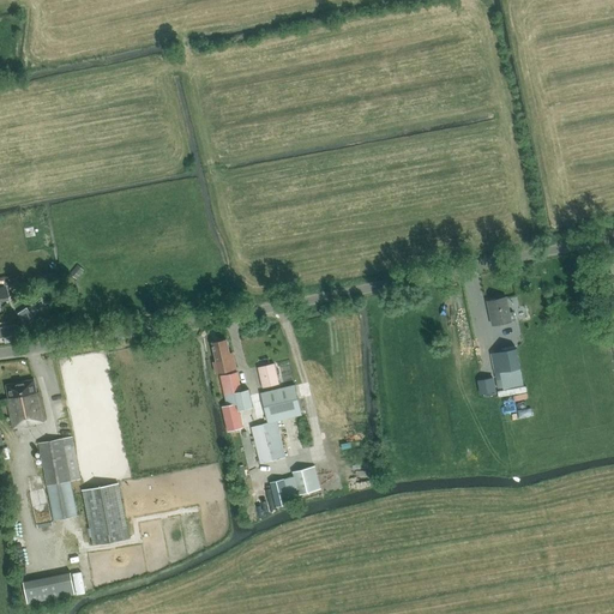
[(510,314),(505,298),(487,301),(493,326),(511,321),(510,320),(513,320),(512,314),(510,314)]
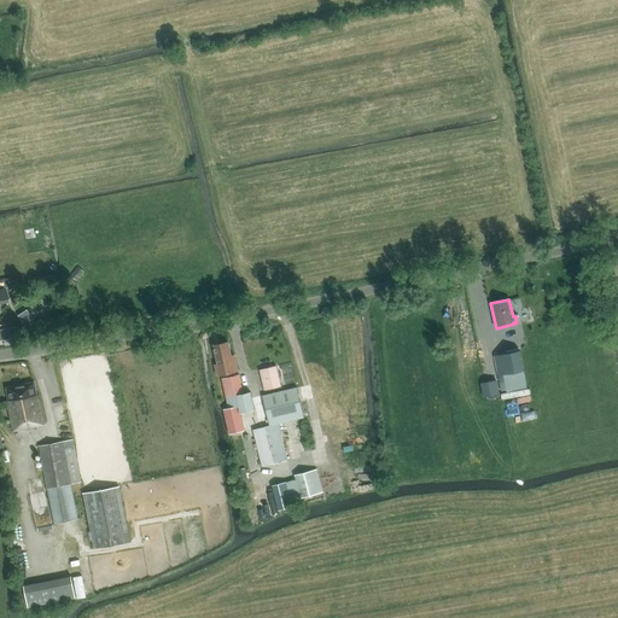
[(231,359),(228,342),(214,345),(217,365),(214,366),(216,375),(238,372),(234,357),(231,359)]
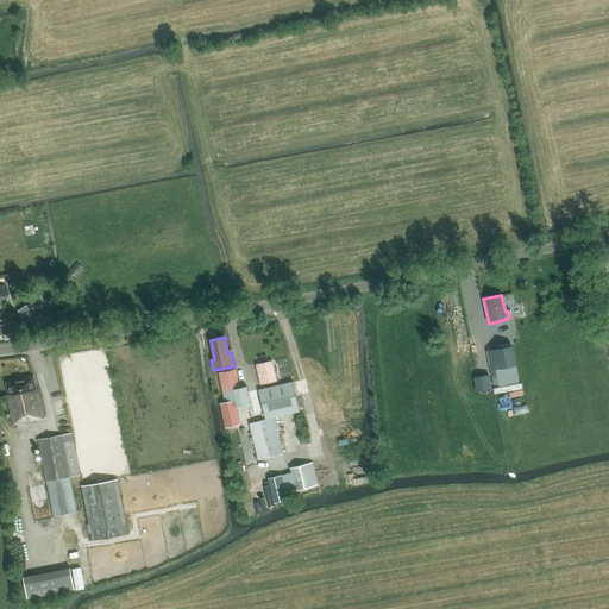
[(485,350),(482,337),(471,339),(473,352),(485,350)]
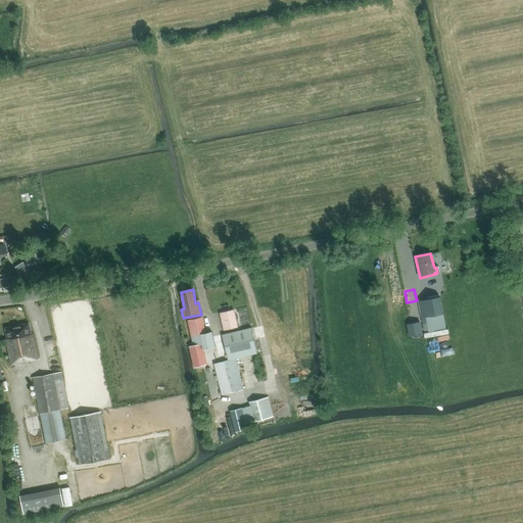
[(443,314),(440,296),(418,301),(421,318),(429,316),(431,326),(443,324),(441,314),(443,314)]
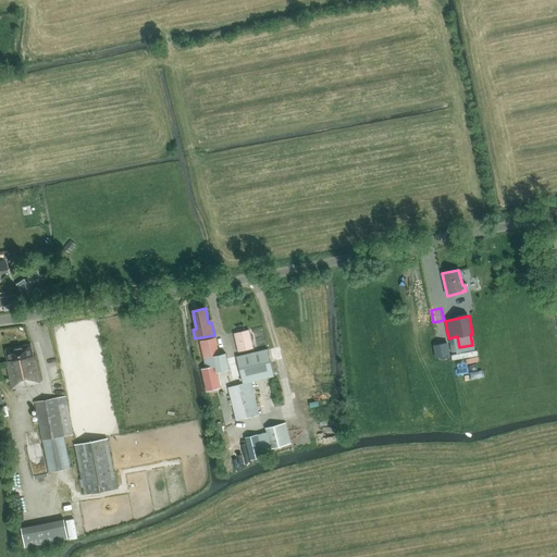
[(238,353),(254,349),(249,330),(234,333),(238,353)]
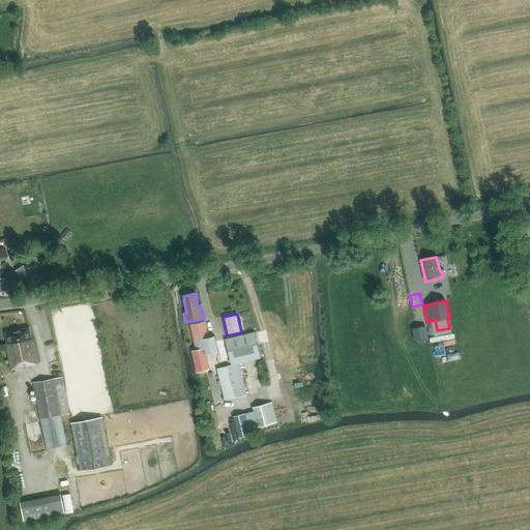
[(208,337),(205,321),(190,324),(196,350),(192,351),(196,373),(209,370),(206,355),(218,352),(214,335),(208,337)]
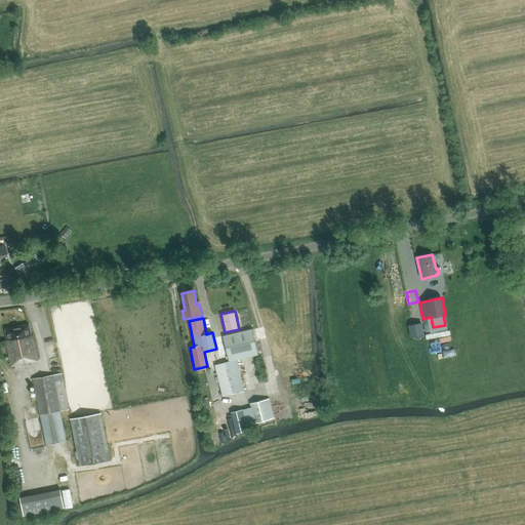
[(422,322),(408,325),(410,336),(425,334),(422,322)]
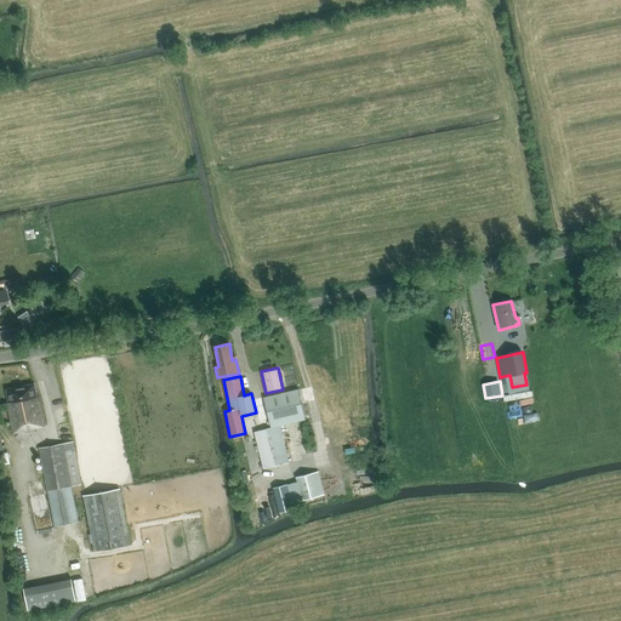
[(6,389),(9,403),(7,403),(13,433),(34,429),(34,428),(45,426),(39,397),(36,398),(34,385),(6,389)]
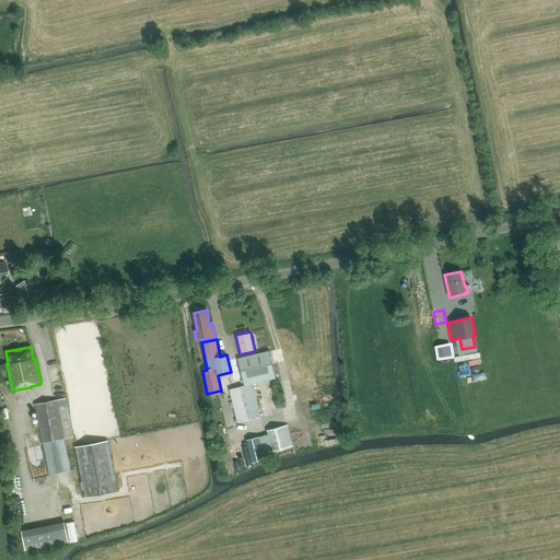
[(480,354),(479,349),(453,353),(454,359),(480,354)]
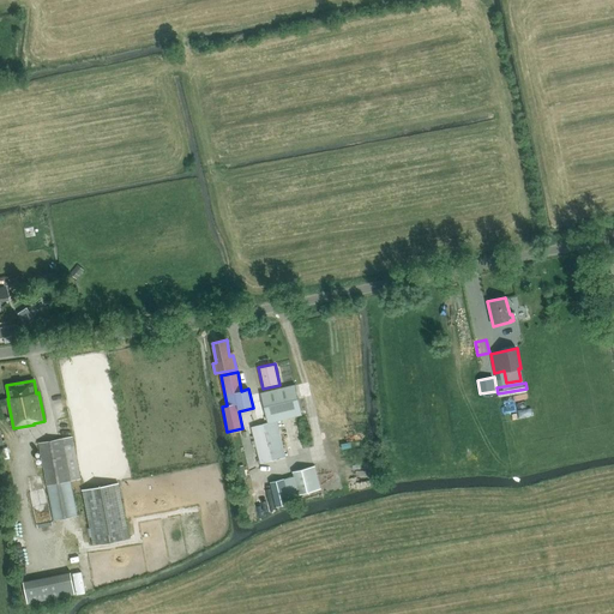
[(260,393),(268,423),(275,421),(302,415),(295,385),(260,393)]
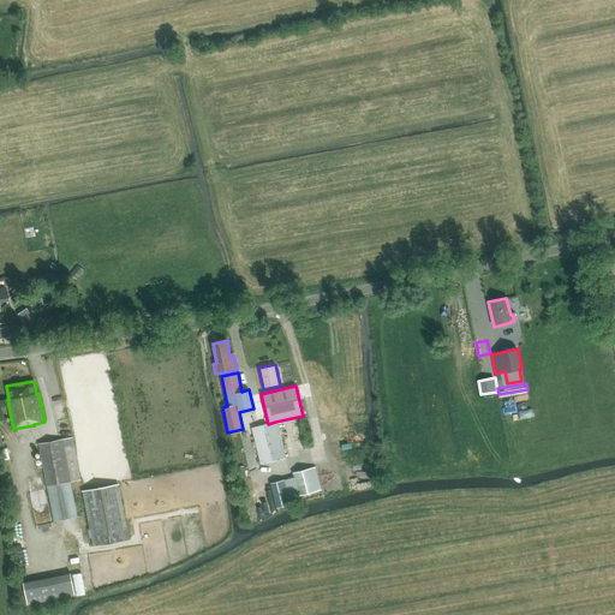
[(59,440),(39,443),(54,521),(78,517),(71,482),(81,479),(72,437),(69,418),(57,421),(59,433),(58,433),(59,440)]
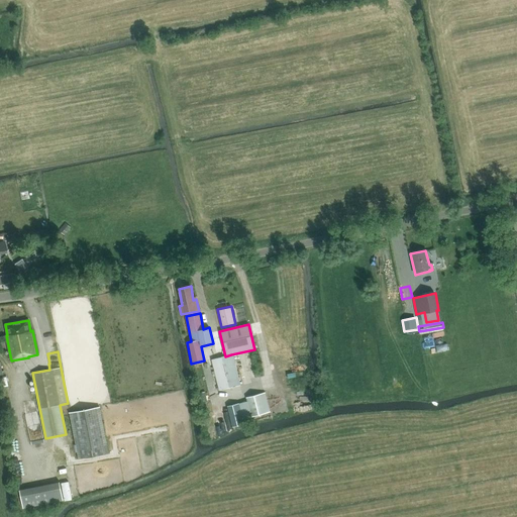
[(239,386),(231,354),(225,356),(211,359),(219,391),(239,386)]
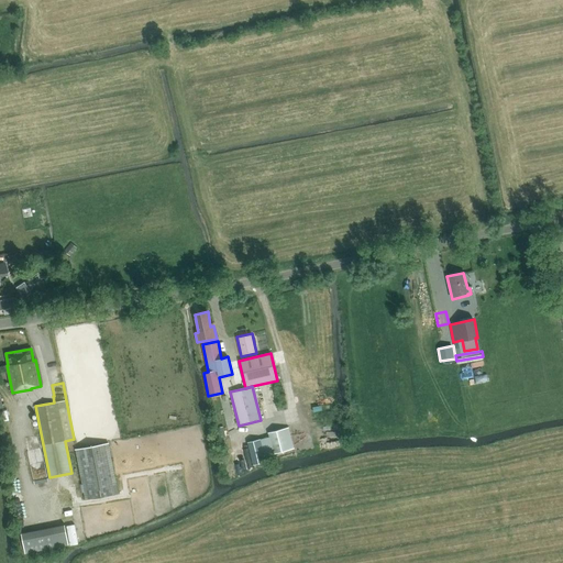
[(268,432),(274,454),(294,449),(288,428),(268,432)]
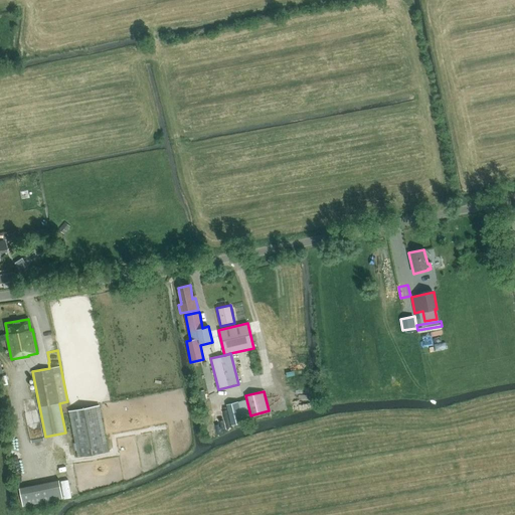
[(227,404),(232,424),(241,422),(236,402),(227,404)]
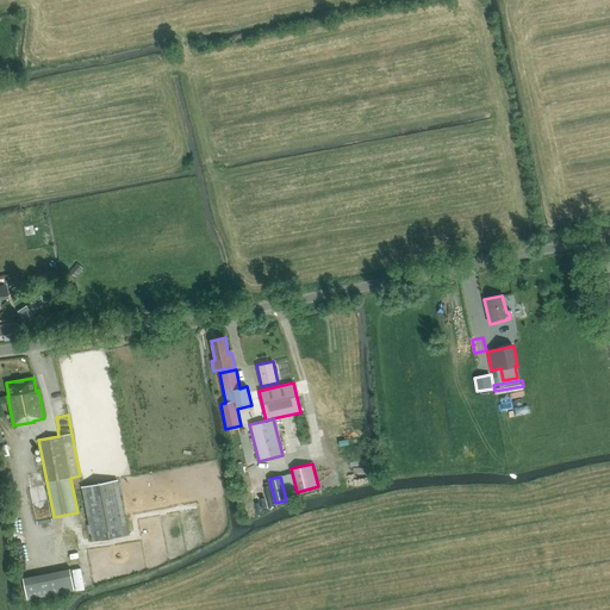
[(135,484),(99,491),(110,545),(145,537),(135,484)]
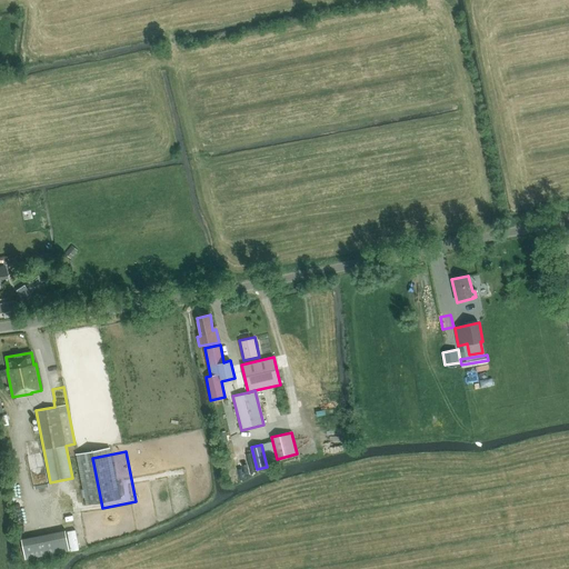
[(55,532),(21,539),(26,559),(58,552),(55,532)]
